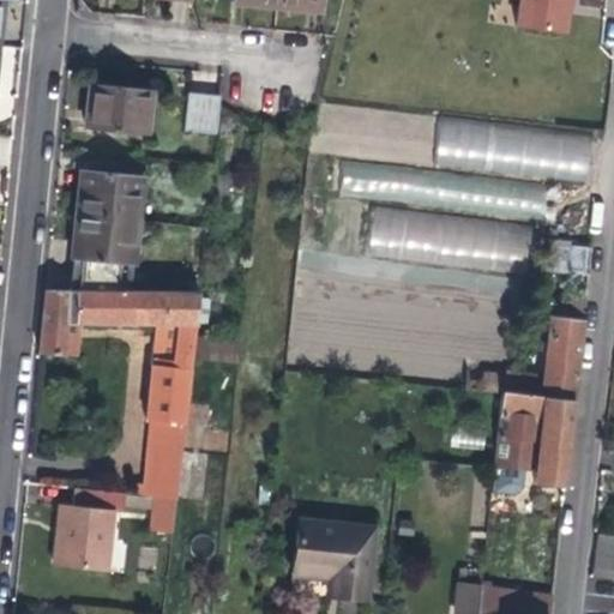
[(324,0),(277,0),(277,7),(292,8),(323,11),(324,0)]
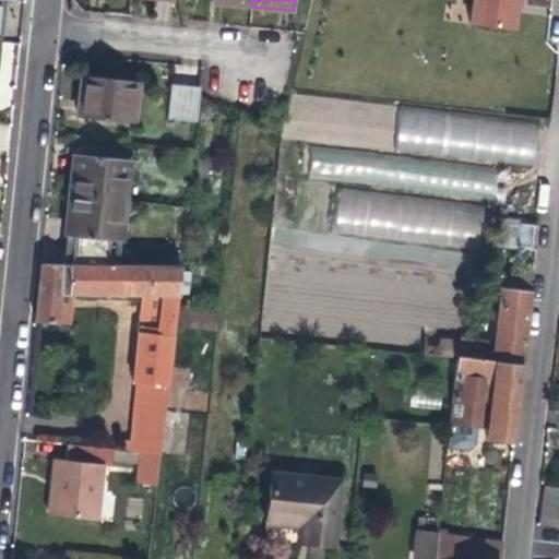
[(513,31),(518,0),(474,0),(471,25),(513,31)]
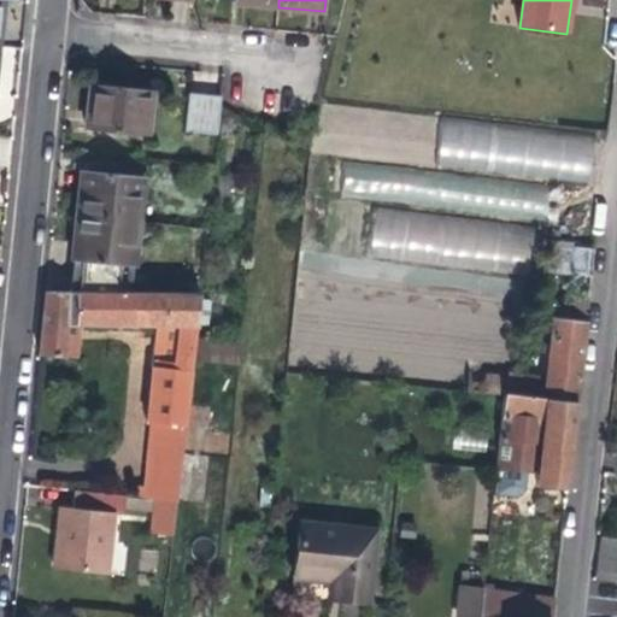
[(148,135),(153,90),(116,86),(90,83),(84,128),(148,135)]
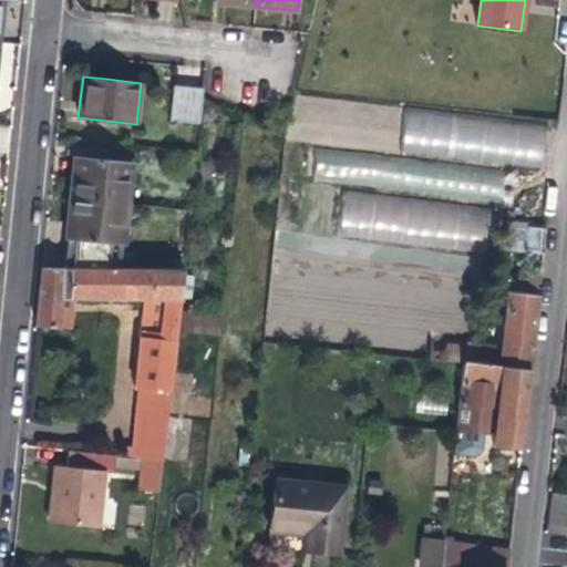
[(200,123),(203,94),(204,88),(175,84),(171,120),(200,123)]
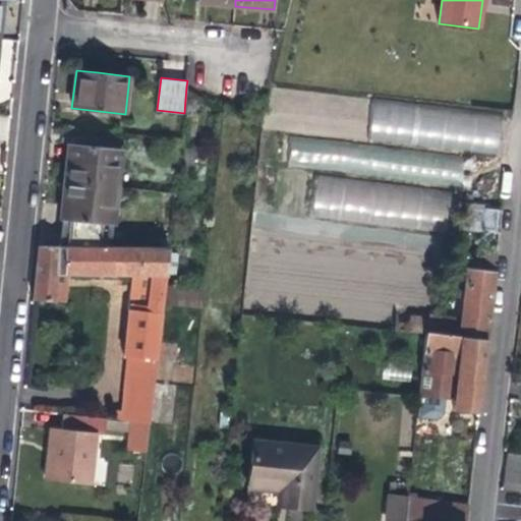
[(367,139),(499,156),(504,115),(372,99),(367,139)]
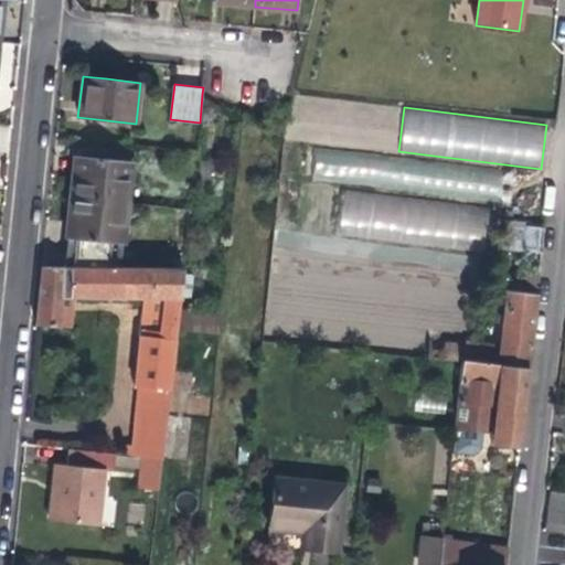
[(312,182),(500,196),(503,166),(315,151),(312,182)]
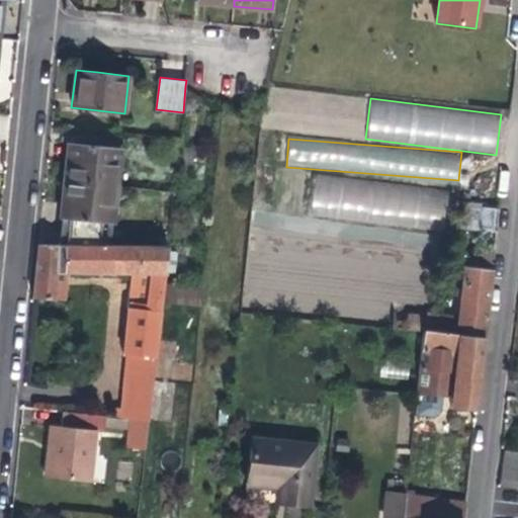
[(67,161),(64,181),(116,186),(120,149),(69,143),(67,161)]
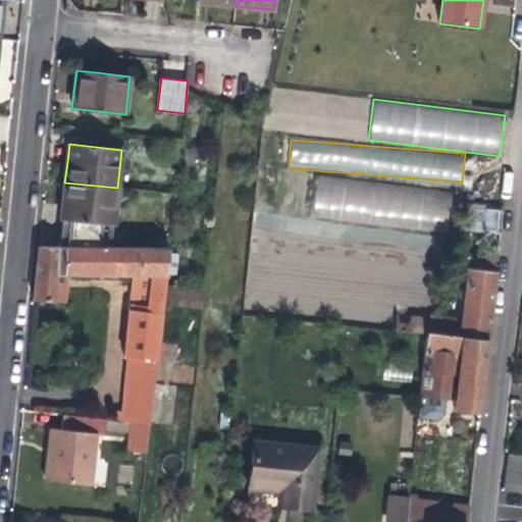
[(312,216),(447,232),(452,192),(317,175),(312,216)]
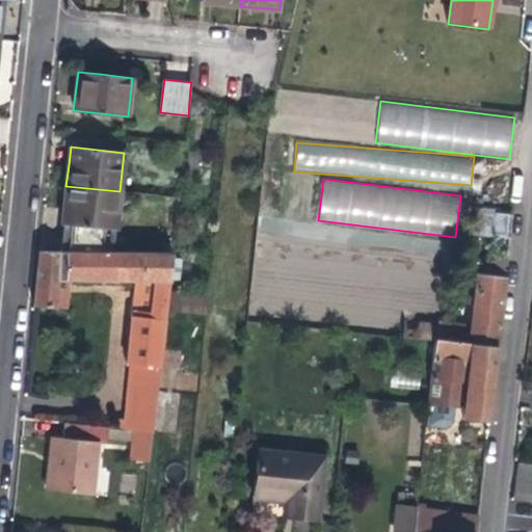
[(115,229),(120,191),(65,186),(63,213),(62,223),(70,223),(67,254),(101,254),(104,228),(115,229)]
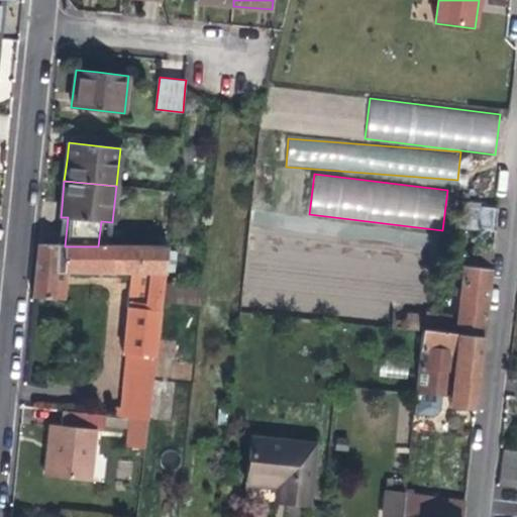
[(497,203),(460,198),(456,229),(485,233),(493,234),(497,203)]
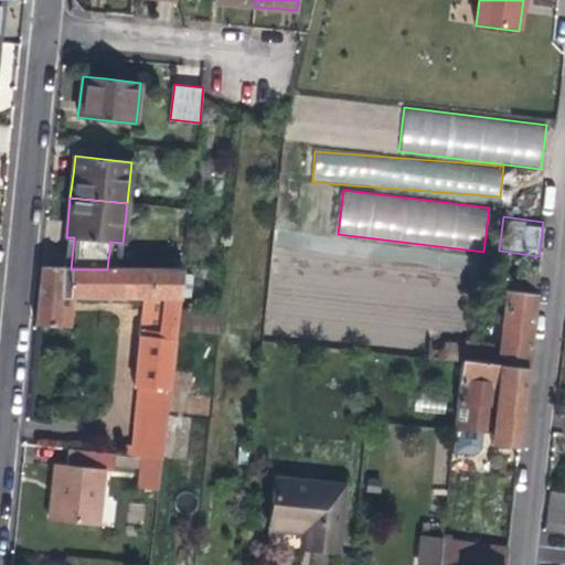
[(123,243),(110,242),(107,269),(119,269),(123,243)]
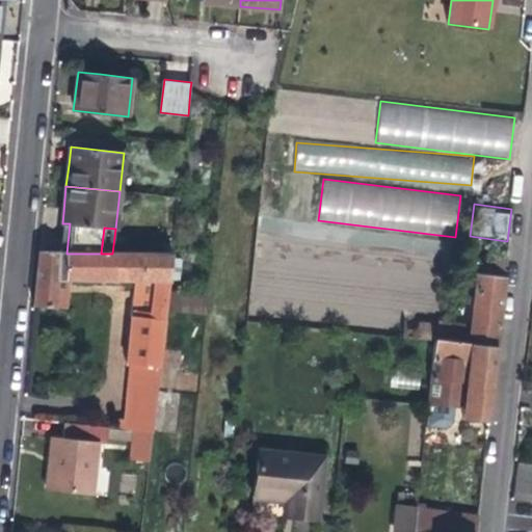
[(40,253),(33,307),(56,309),(58,281),(129,282),(125,316),(132,317),(127,363),(131,364),(124,429),(152,432),(171,255),(101,254),(67,254),(40,253)]
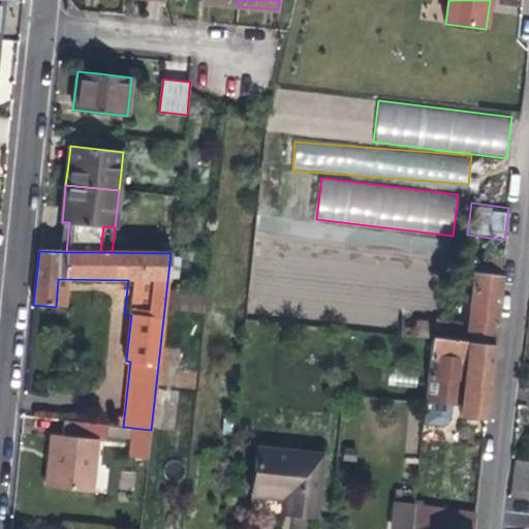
[(469,305),(467,322),(465,341),(494,344),(504,255),(483,253),(480,272),(473,272),(471,288),(468,288),(466,304),(469,305)]
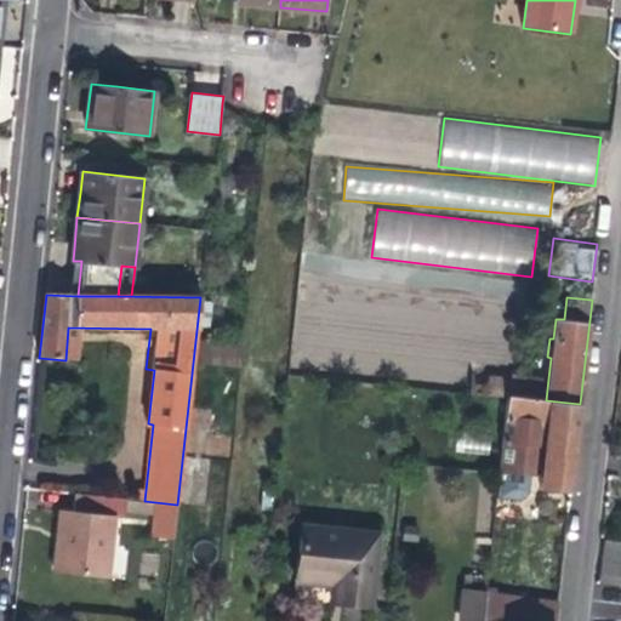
[(473,374),(471,393),(489,394),(491,377),(473,374)]
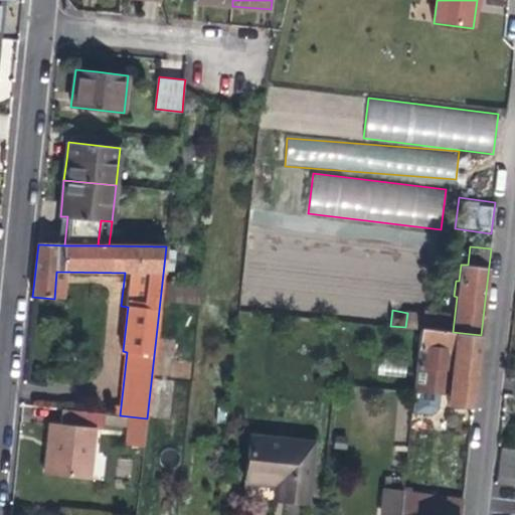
[(424,310),(423,315),(422,329),(453,332),(455,314),(424,310)]
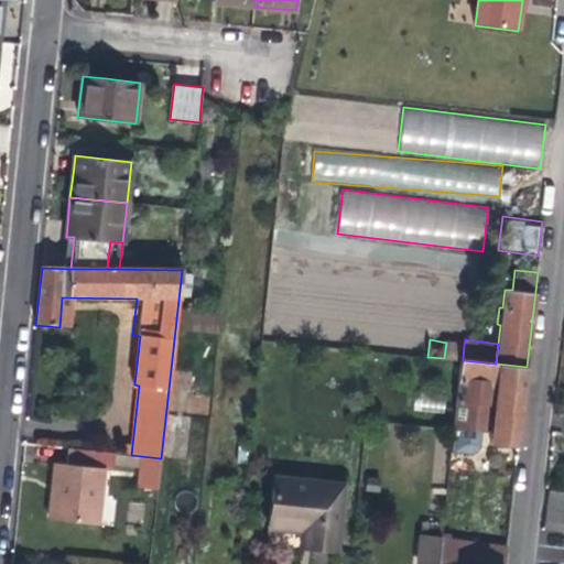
[(464,345),(446,343),(444,358),(463,360),(464,345)]
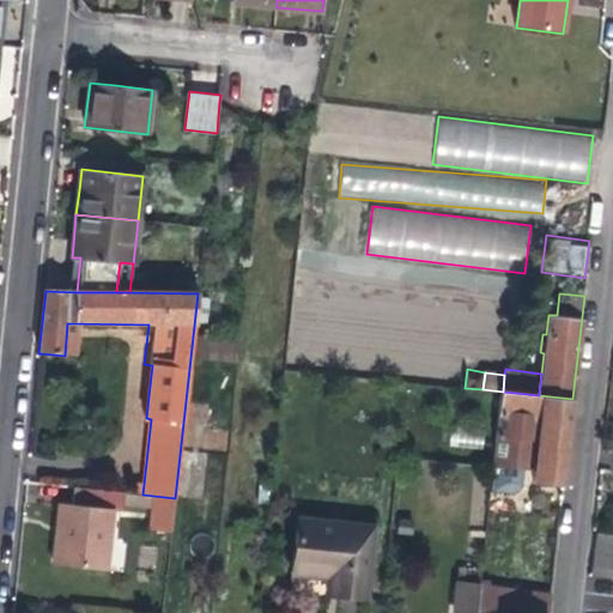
[(562,486),(572,399),(539,395),(503,392),(496,454),(492,490),(511,491),(519,490),(522,485),(525,467),(536,468),(534,483),(545,484),(562,486)]
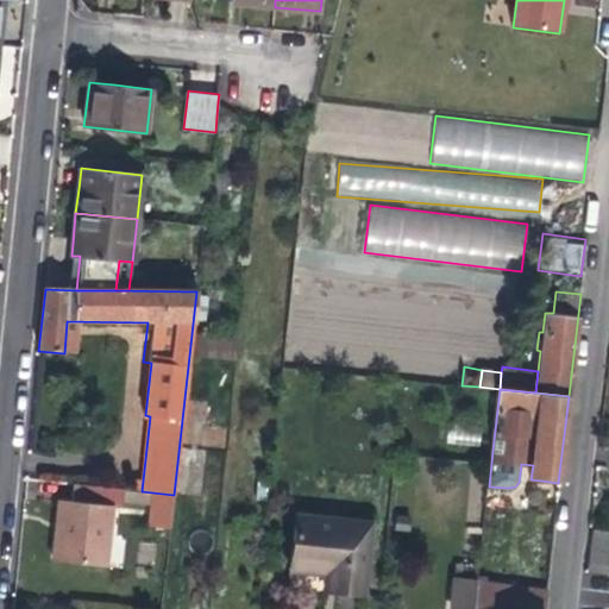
[(68,529),(56,528),(52,559),(105,565),(111,507),(120,508),(123,490),(73,484),(70,502),(68,529)]
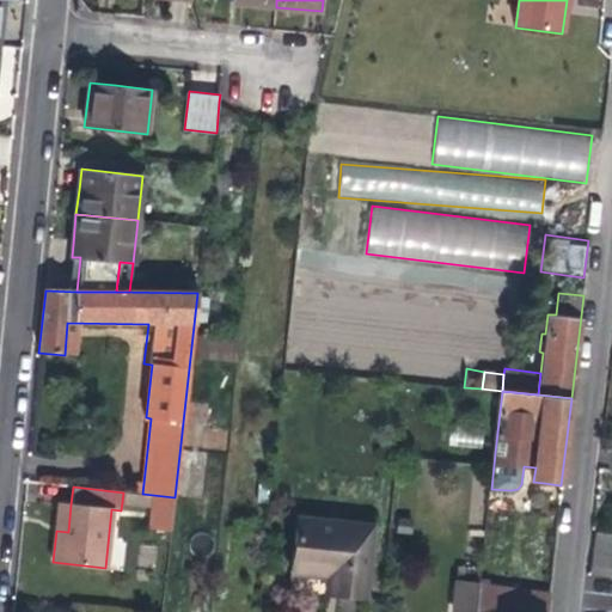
[(57,519),(56,531),(68,532),(71,505),(59,503),(57,519)]
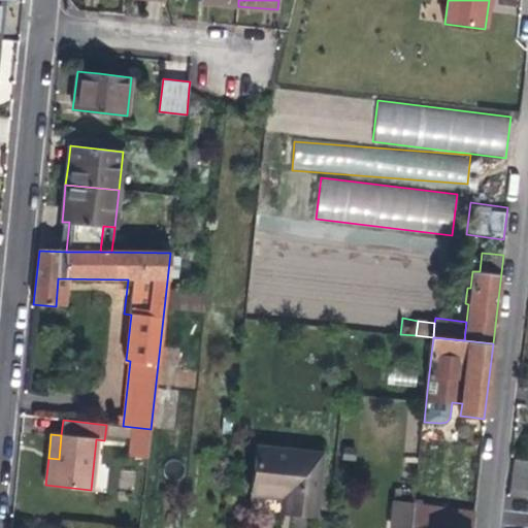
[(253,493),(282,496),(292,497),(290,513),(315,515),(321,453),(257,447),(253,493)]
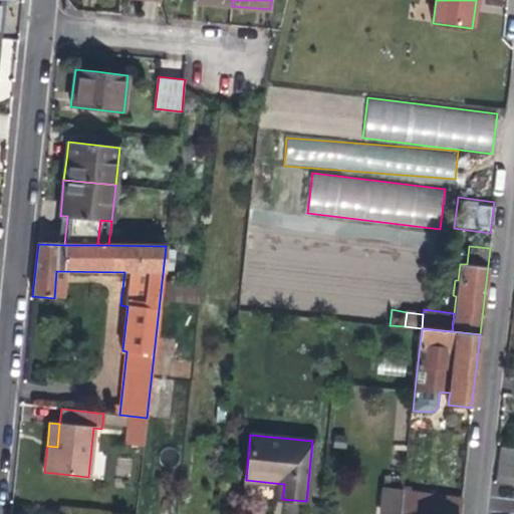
[(498,479),(513,481),(513,447),(502,447),(498,479)]
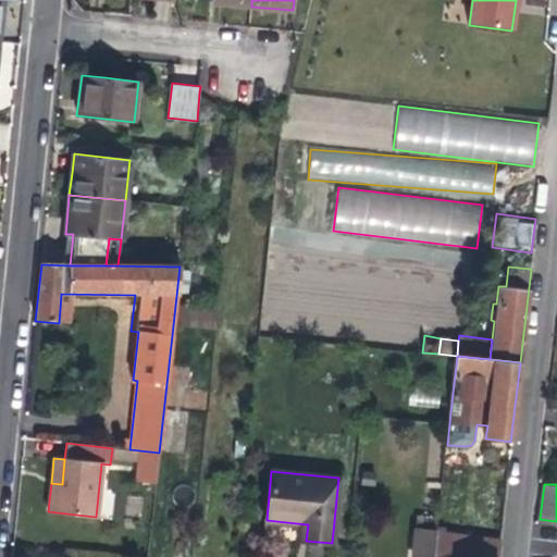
[(296,540),(306,541),(308,524),(297,523),(296,540)]
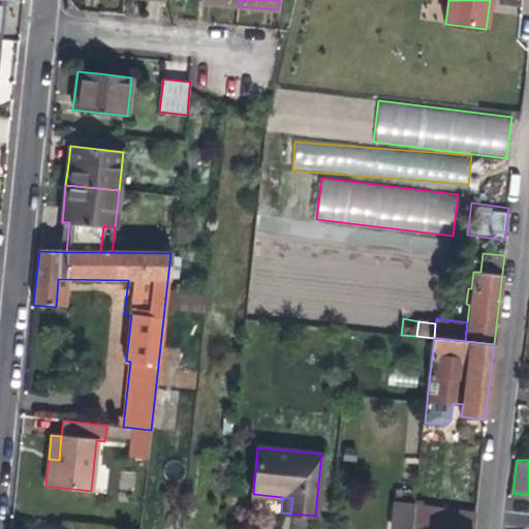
[(392,528),(412,528),(415,506),(415,503),(396,502),(392,528)]
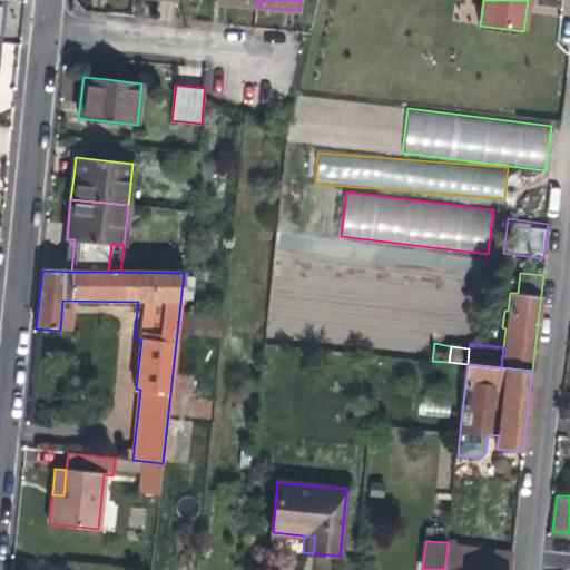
[(508,569),(510,553),(448,546),(444,569),(508,569)]
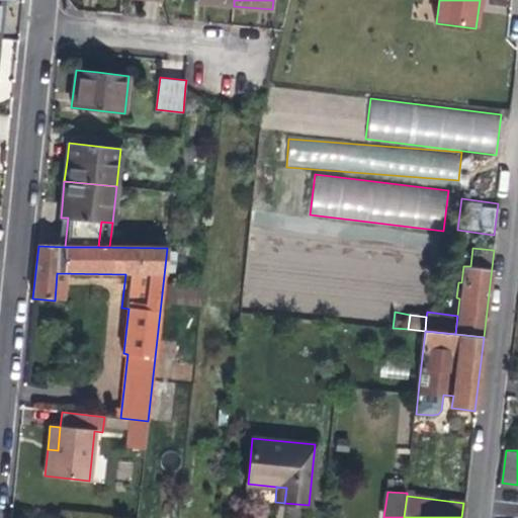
[(284,517),(297,517),(299,508),(286,506),(284,517)]
